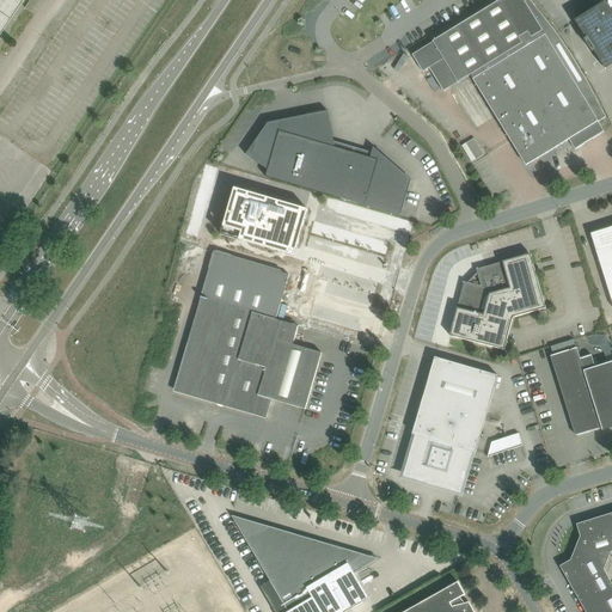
[(0,0),(0,25),(17,0),(22,2),(22,0),(0,0)]
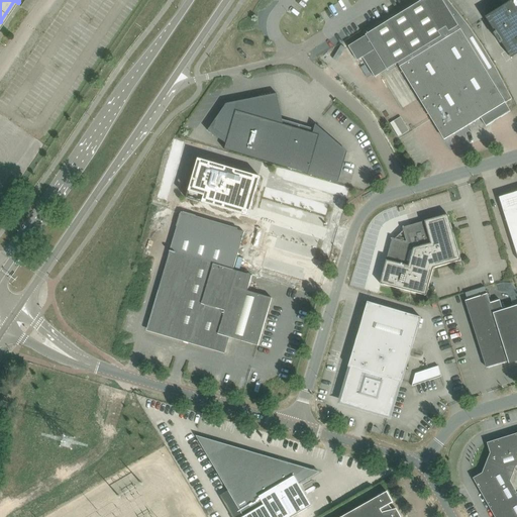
[(376,49),(363,58),(376,77),(387,70),(388,70),(398,64),(420,99),(432,119),(432,120),(433,120),(445,139),(453,134),(482,118),(486,126),(502,116),(511,111),(506,103),(512,99),(501,77),(489,57),(476,35),(461,16),(447,0),(422,0),(366,34),(367,35),(376,49)]
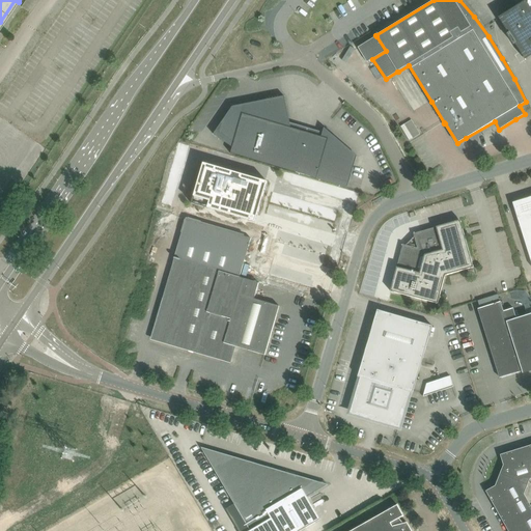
[(530,1),(524,6),(492,29),(516,75),(530,65),(530,1)]
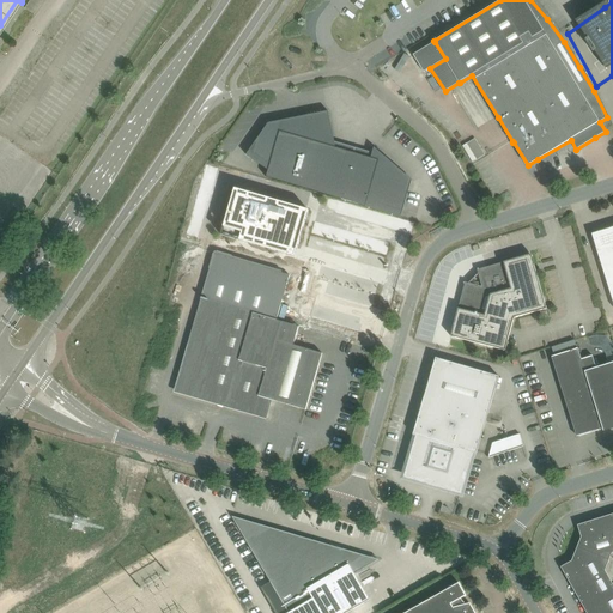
[(289,119),(284,120),(281,126),(271,133),(265,129),(247,155),(268,170),(267,177),(401,217),(408,193),(412,181),(384,157),(386,157),(375,147),(371,158),(337,147),(329,111),(315,114),(289,120),(289,119)]
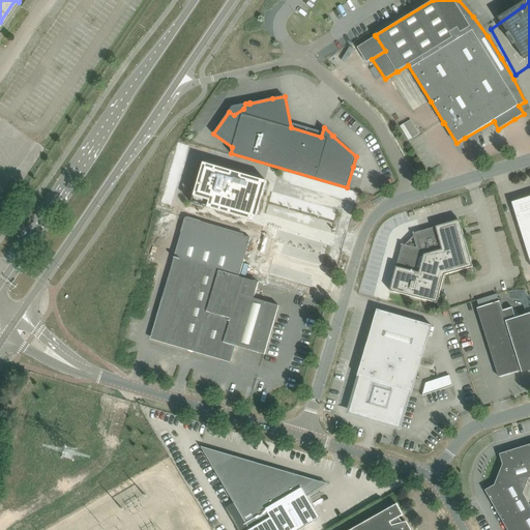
[(411,119),(401,125),(409,140),(420,134),(411,119)]
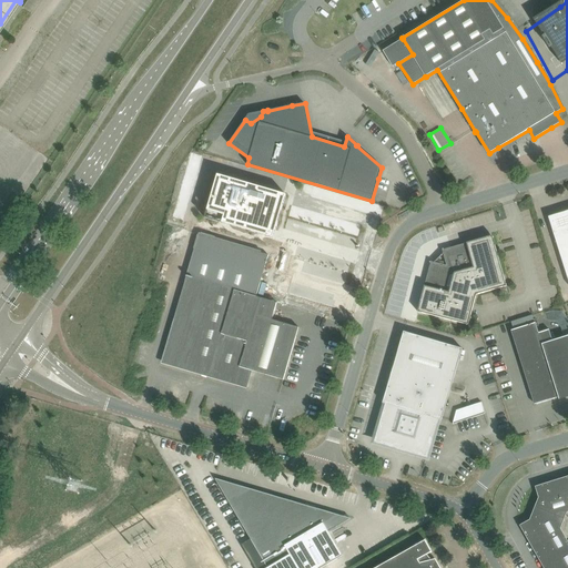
[(219,175),(205,219),(267,236),(270,229),(276,231),(286,195),(219,175)]
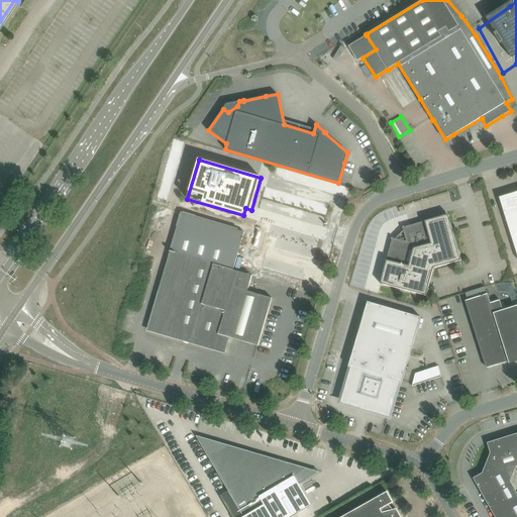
[(516,191),(499,197),(516,253),(516,191)]
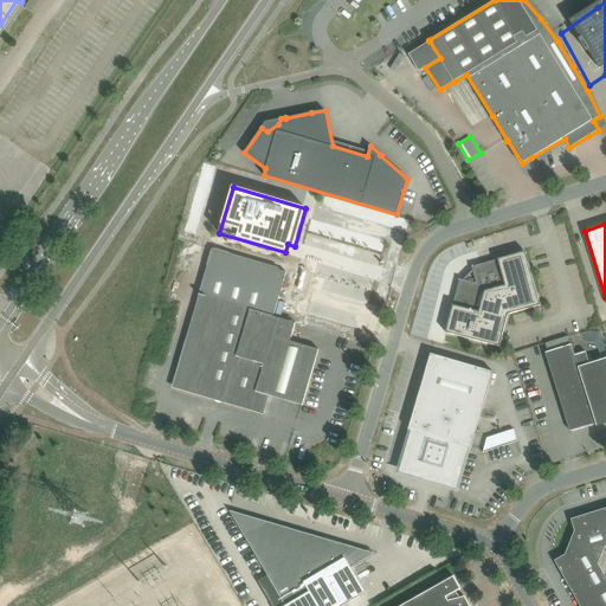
[(199,294),(199,295),(274,316),(287,272),(216,251),(214,251),(201,295),(199,294)]
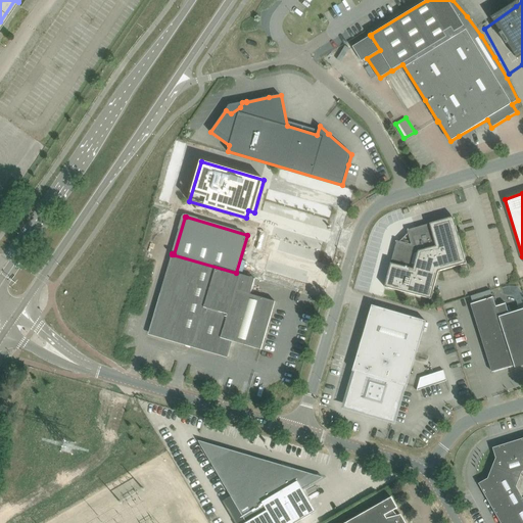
[(397,241),(385,287),(431,299),(438,272),(467,264),(454,218),(408,230),(409,233),(412,244),(400,241),(397,241)]
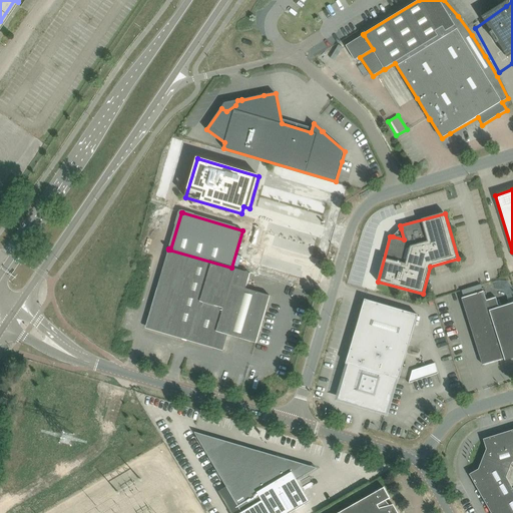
[(250,274),(231,268),(168,249),(168,250),(170,250),(147,328),(222,350),(227,335),(257,343),(271,296),(264,294),(265,290),(259,289),(258,293),(245,289),(250,274)]
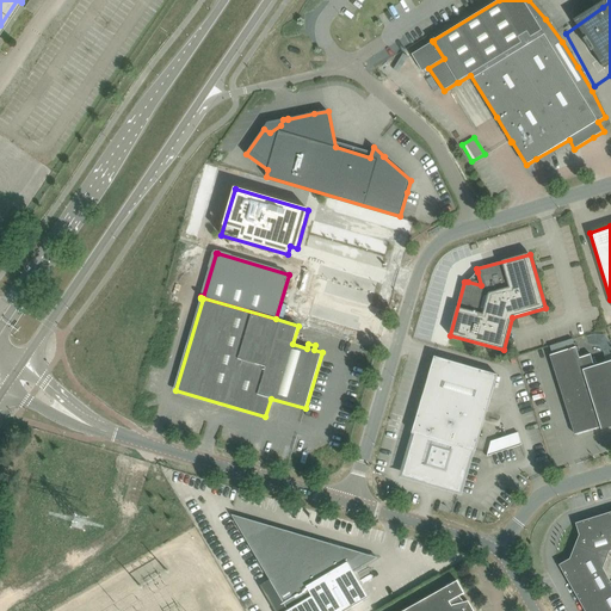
[(580,358),(576,347),(553,355),(553,356),(578,433),(576,434),(578,434),(600,427),(602,427),(610,424),(610,360),(594,366),(591,355),(580,358)]
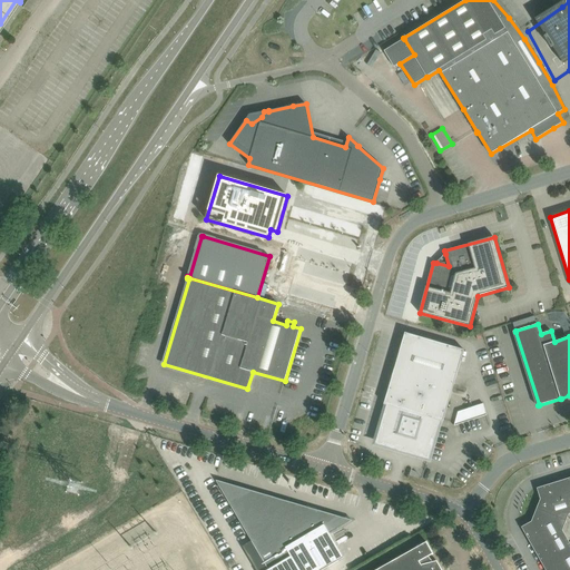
[(440,421),(443,422),(464,351),(405,333),(384,404),(389,406),(379,442),(397,448),(397,450),(396,450),(396,451),(399,451),(406,453),(409,454),(410,454),(409,453),(409,451),(429,457),(440,421)]
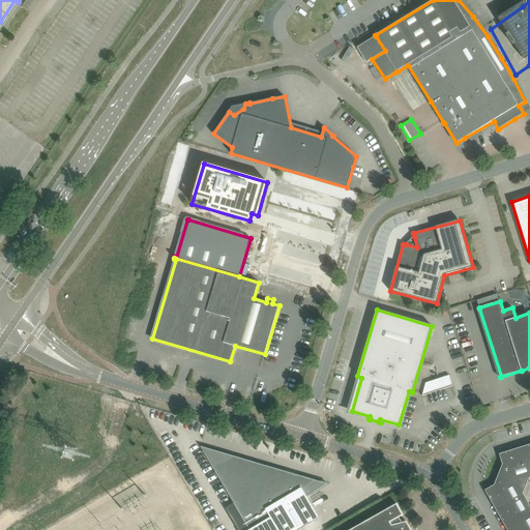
[(425,393),(452,384),(449,374),(422,383),(425,393)]
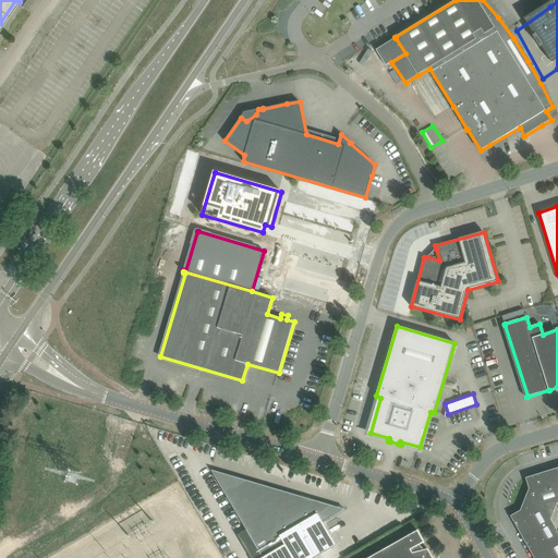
[(511,517),(534,557),(557,557),(557,531),(550,519),(557,504),(557,502),(557,468),(526,478),(530,488),(521,510),(511,517)]
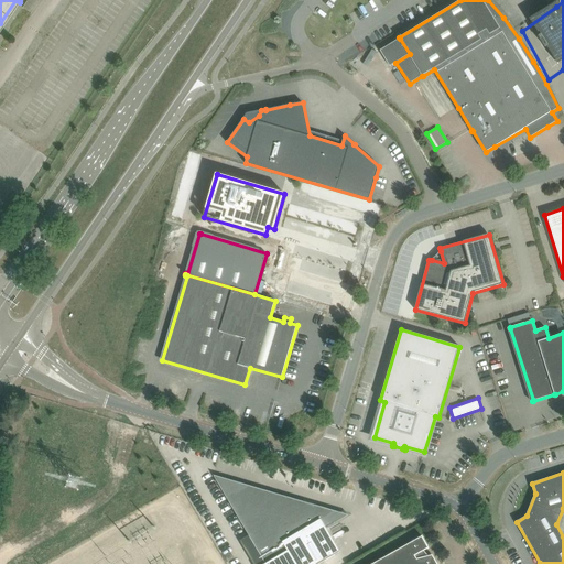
[(348,514),(214,475),(266,563),(288,551),(295,563),(320,563),(340,552),(326,528),(348,514)]
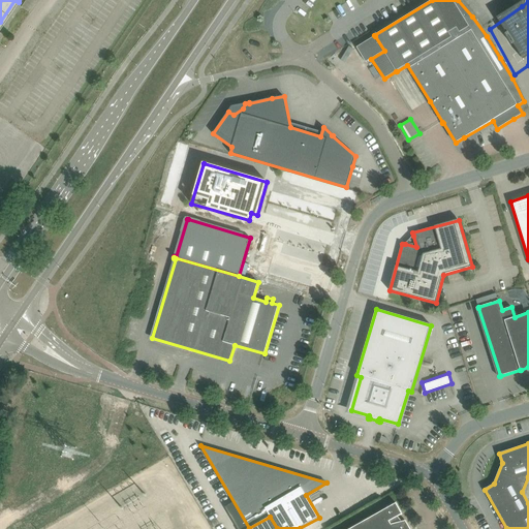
[(410,528),(406,521),(402,522),(398,517),(402,514),(396,503),(390,506),(389,506),(383,510),(349,528),(410,528)]
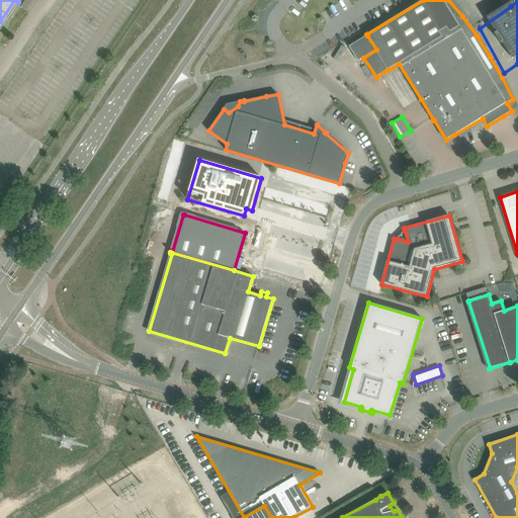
All buildings are outlined.
